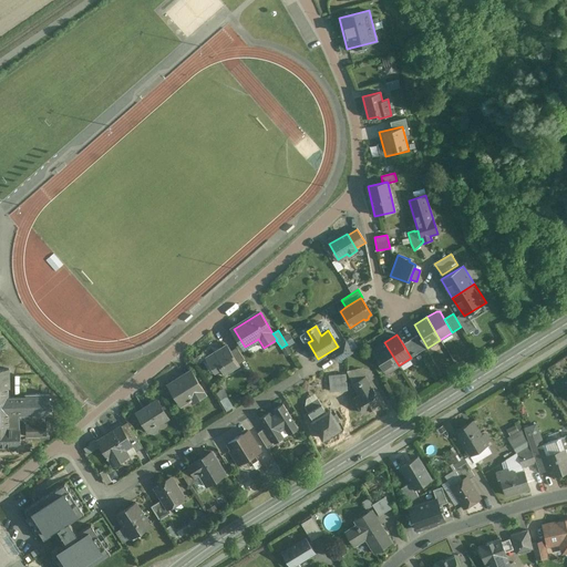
[(428,348),(420,334),(414,338),(422,351),(428,348)]
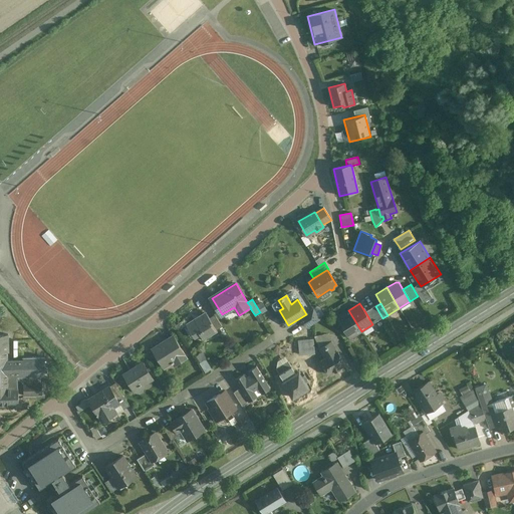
[(382,318),(375,306),(370,309),(377,321),(382,318)]
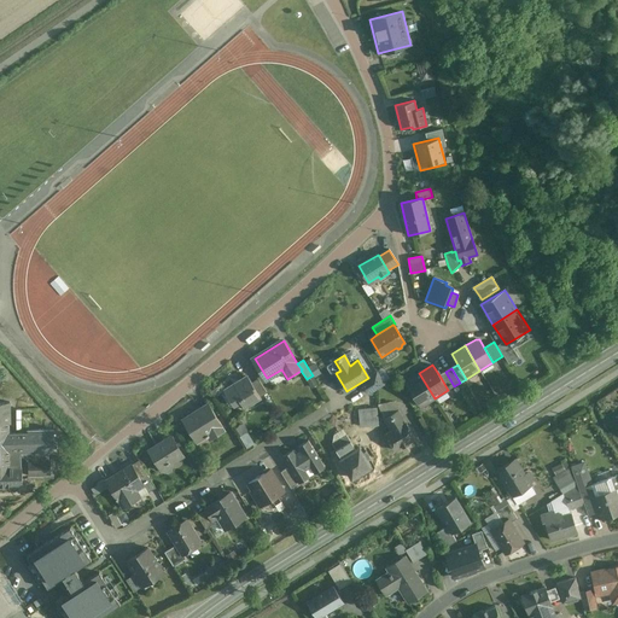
[(377,372),(368,377),(369,378),(362,383),(369,394),(385,384),(377,372)]
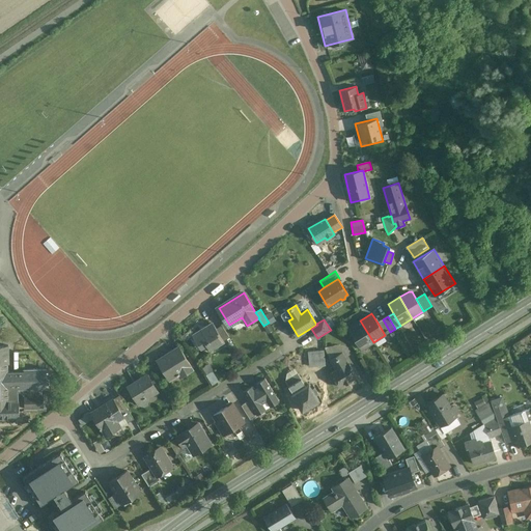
[(390,332),(383,319),(378,323),(385,335),(390,332)]
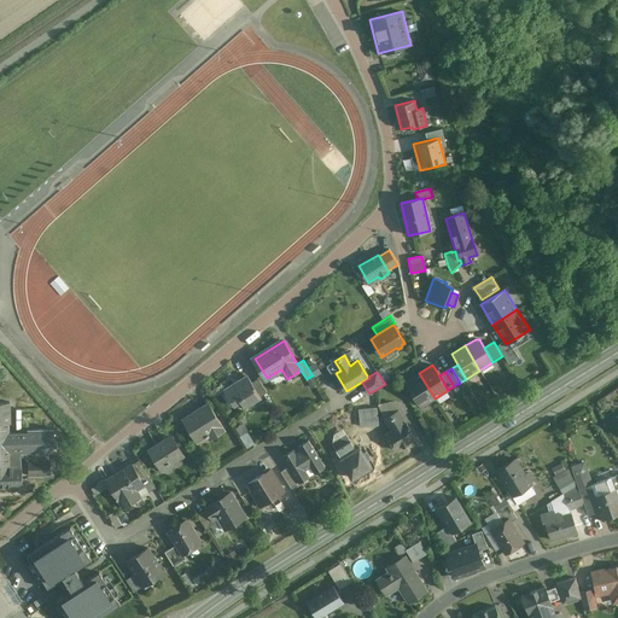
[(419,373),(406,382),(421,407),(435,398),(419,373)]
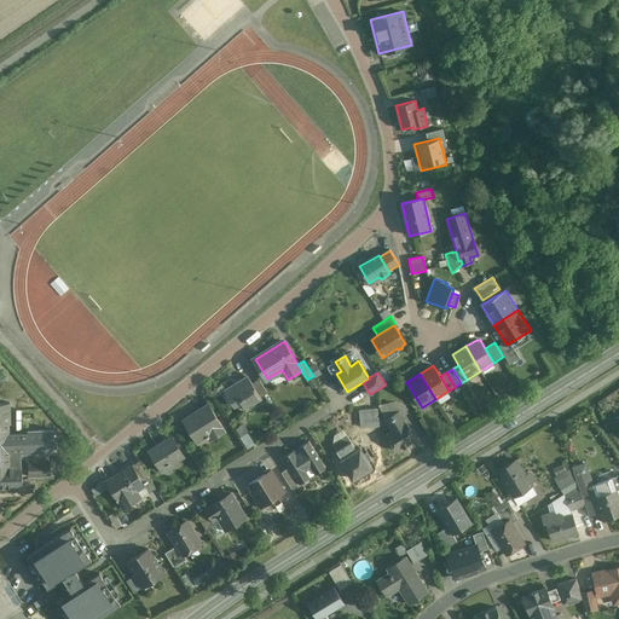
[(248,377),(226,391),(226,392),(229,391),(237,404),(239,403),(244,409),(261,398),(252,383),(248,377)]
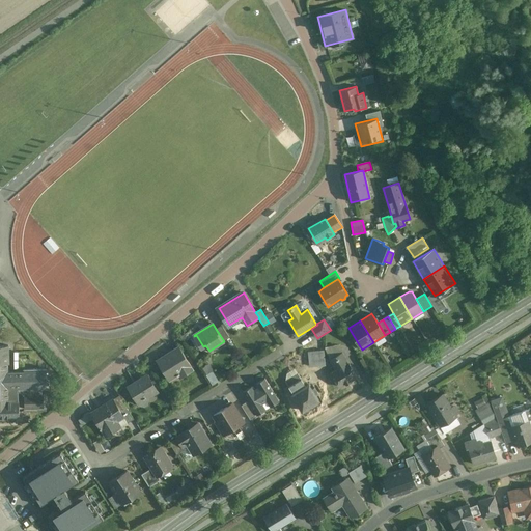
[(229,338),(222,326),(216,329),(224,341),(229,338)]
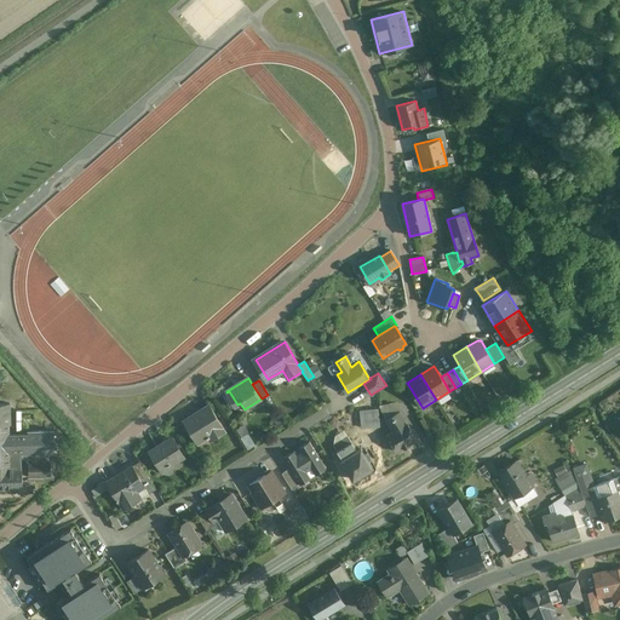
[(21,469),(21,454),(24,454),(26,459),(28,463),(29,477),(51,477),(51,461),(49,461),(49,454),(55,453),(55,431),(28,431),(28,435),(10,435),(9,425),(11,425),(10,403),(0,403),(0,488),(23,488),(22,469),(21,469)]
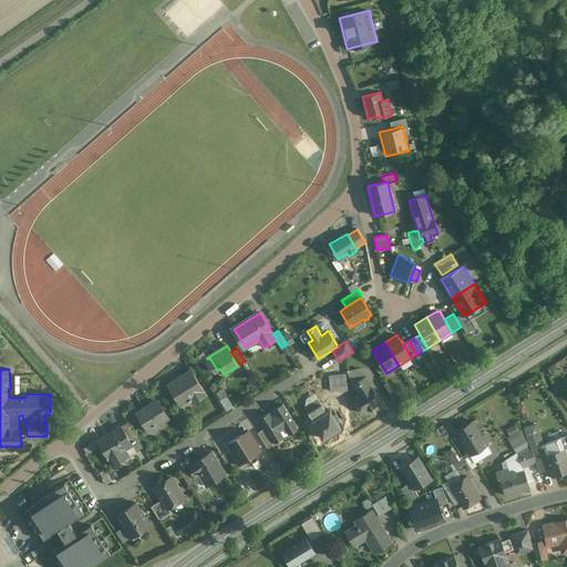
[(192,370),(167,384),(181,405),(195,397),(197,401),(206,395),(192,370)]
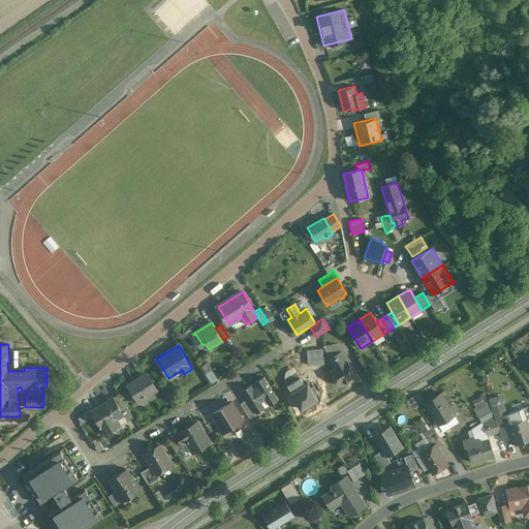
[(322,349),(307,351),(308,365),(324,364),(322,349)]
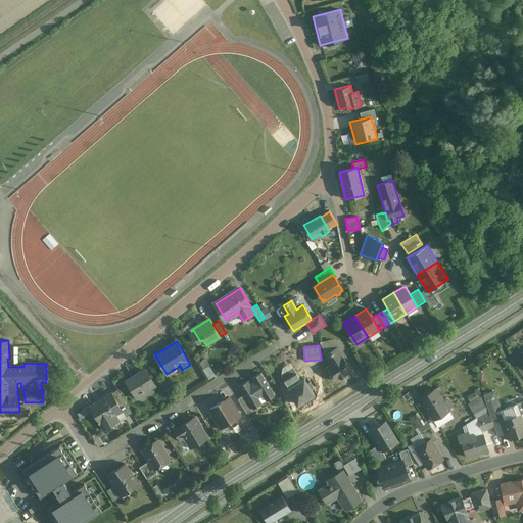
[(337,347),(325,354),(331,365),(327,368),(336,382),(351,372),(343,358),(337,347)]
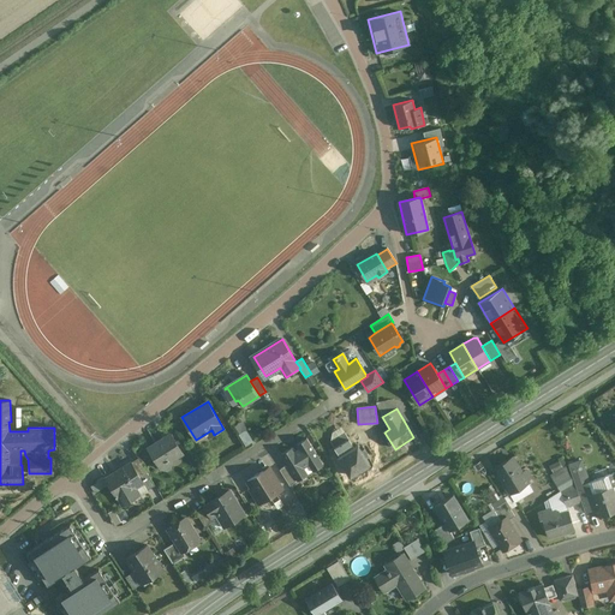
[(172,434),(149,448),(160,466),(183,453),(172,434)]
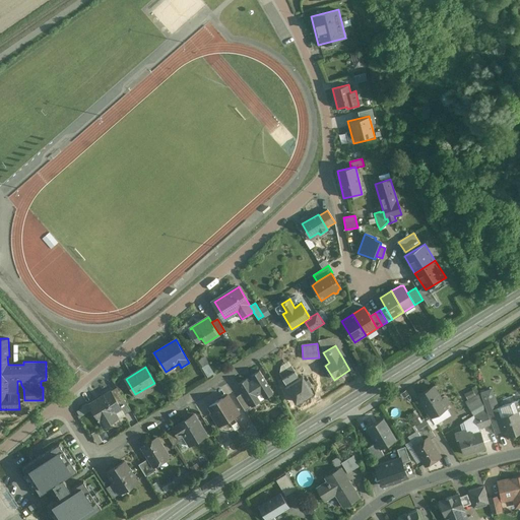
[(303,377),(300,378),(291,367),(279,374),(287,386),(286,387),(297,402),(305,397),(306,399),(313,395),(312,393),(313,392),(309,386),(311,385),(308,380),(306,381),(303,377)]
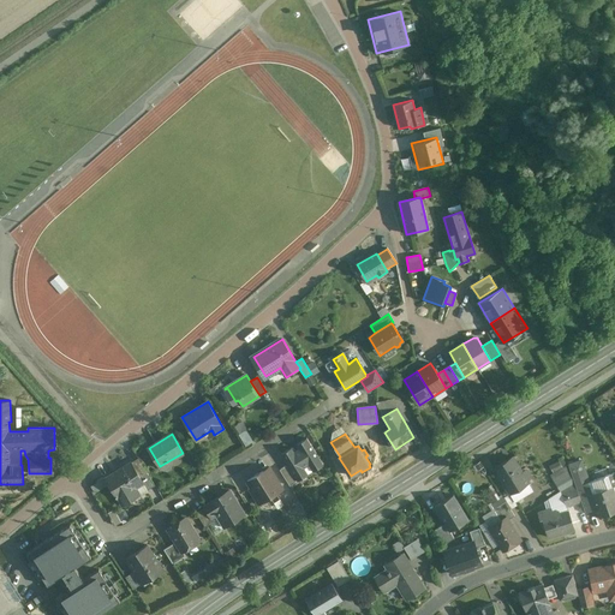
[(291,447),(281,454),(288,465),(297,479),(298,481),(306,476),(299,465),(306,460),(314,471),(323,465),(306,439),(297,445),(299,449),(294,452),(291,447)]
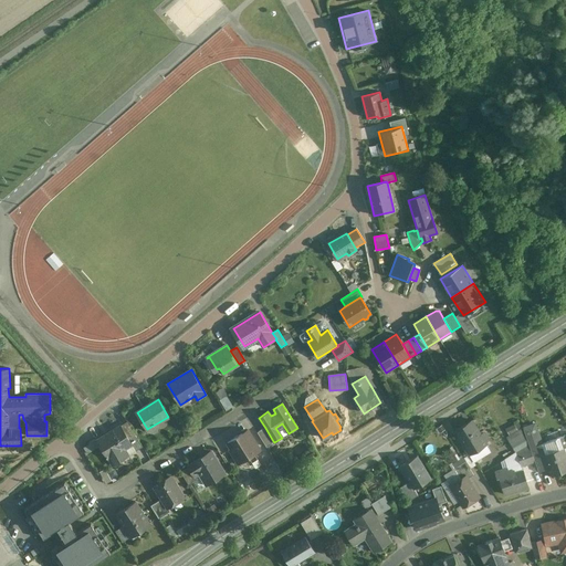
[(481,436),(472,421),(454,431),(469,454),(486,444),(484,441),(488,439),(485,433),(481,436)]
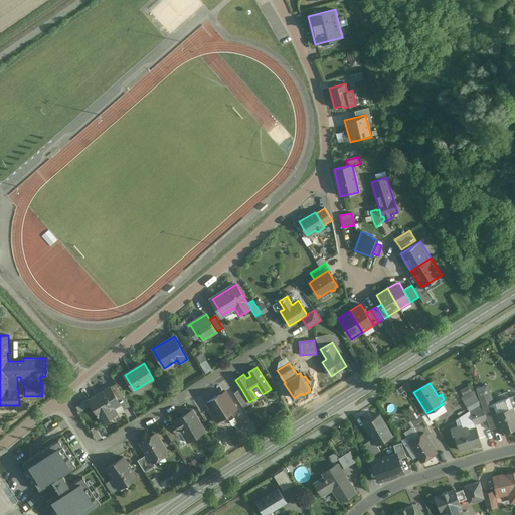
[(110,387),(89,400),(103,423),(124,410),(120,404),(110,387)]
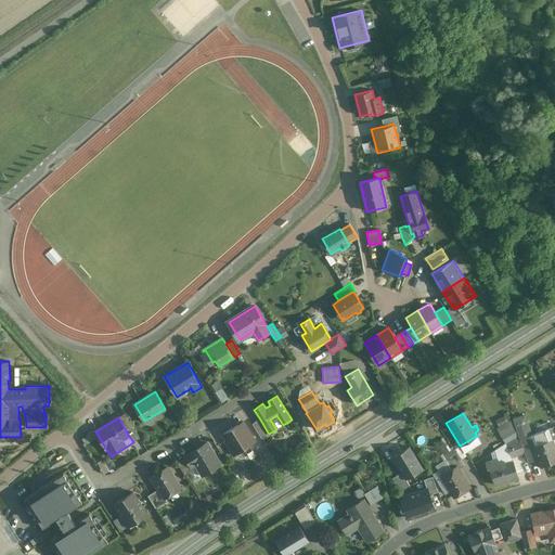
[(260,420),(259,421),(258,420),(253,424),(261,438),(267,435),(267,434),(268,433),(260,420)]
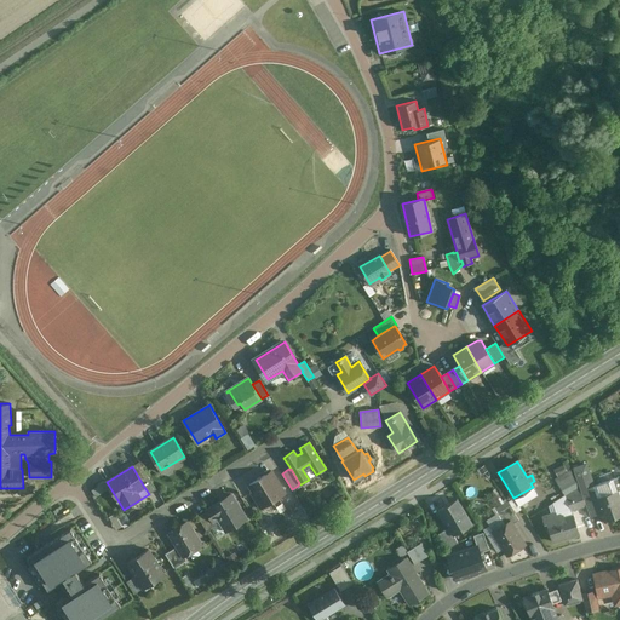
[(574,470),(556,481),(564,495),(579,487),(574,470)]
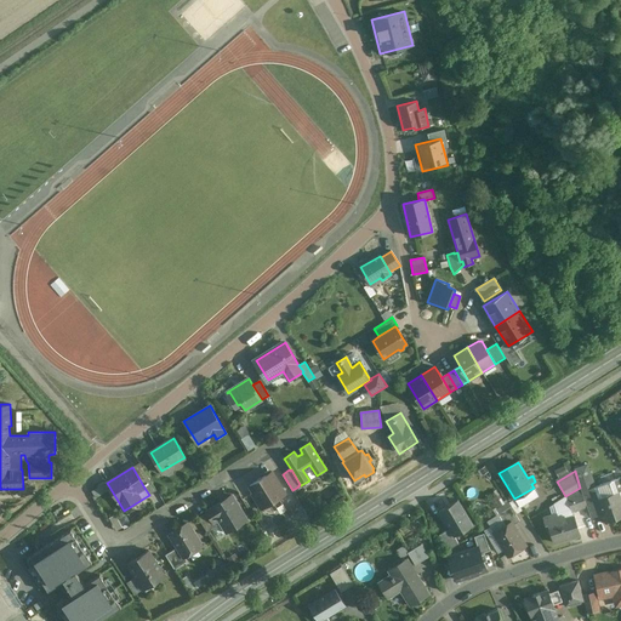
[(254,493),(251,494),(261,508),(265,510),(272,506),(272,502),(286,494),(273,472),(250,485),(254,493)]
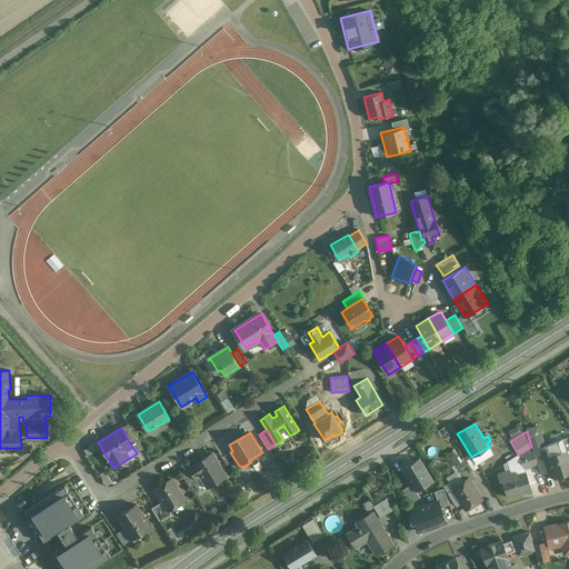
[(136,437),(129,441),(132,447),(137,453),(143,449),(136,437)]
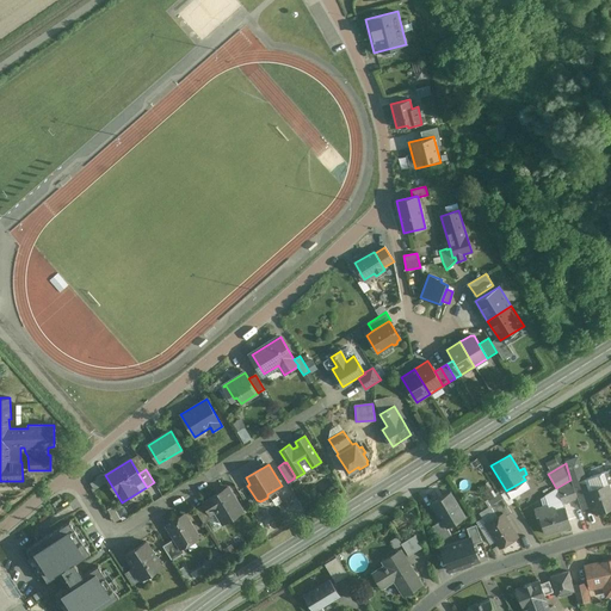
[(610,493),(608,485),(604,473),(579,481),(585,495),(586,495),(586,497),(585,498),(588,507),(593,505),(596,513),(610,507),(610,493)]
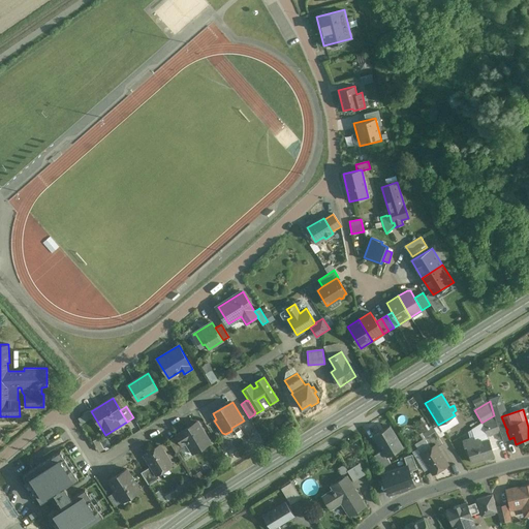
[(494,415),(481,423),(485,430),(487,436),(500,431),(495,418),(494,415)]
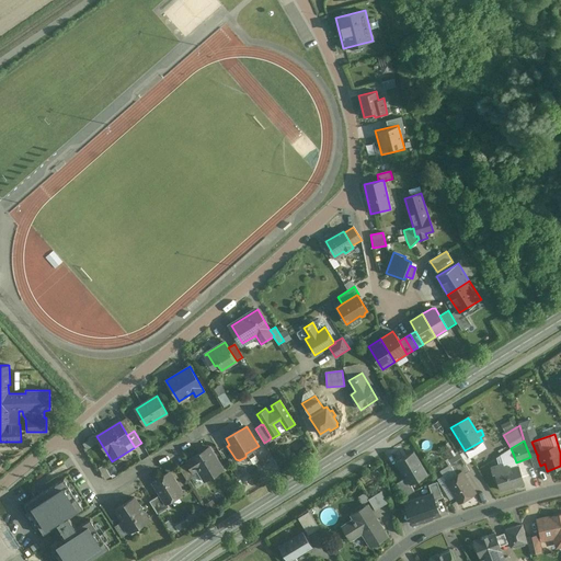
[(537,455),(531,442),(525,444),(530,457),(537,455)]
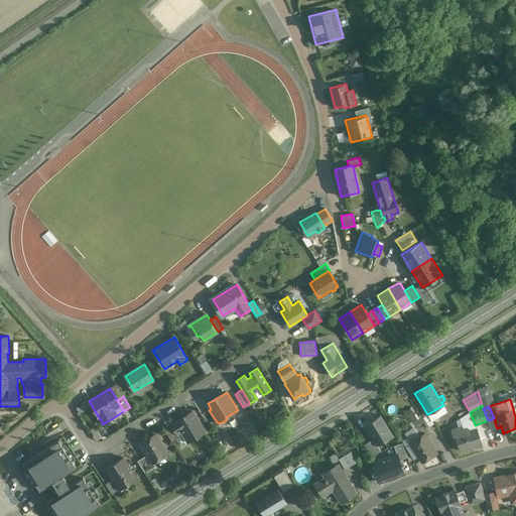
[(192,411),(171,424),(172,426),(176,433),(181,430),(188,442),(206,432),(192,411)]
